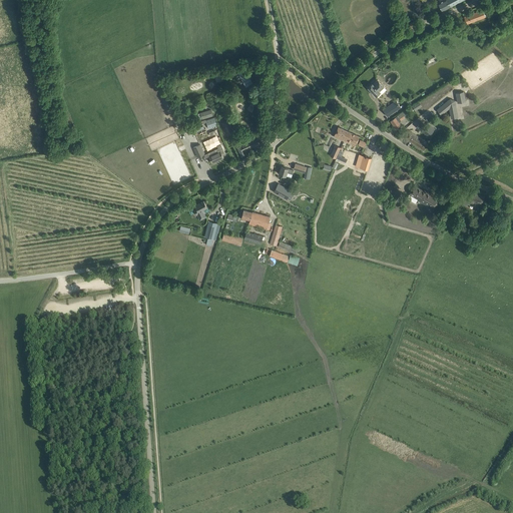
[(442,0),(438,3),(442,11),(462,0),(442,0)]
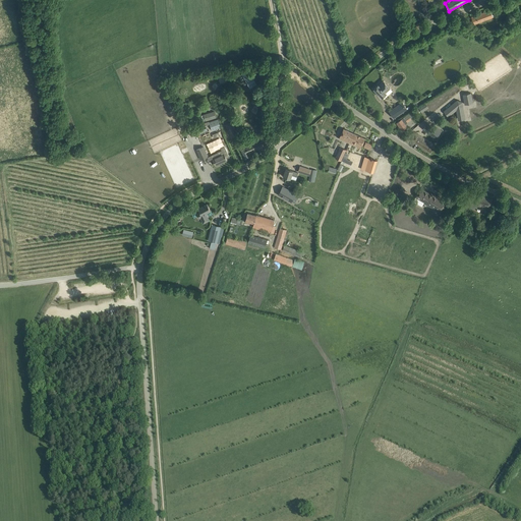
[(493,17),(491,14),(490,10),(471,17),(474,24),(493,17)]
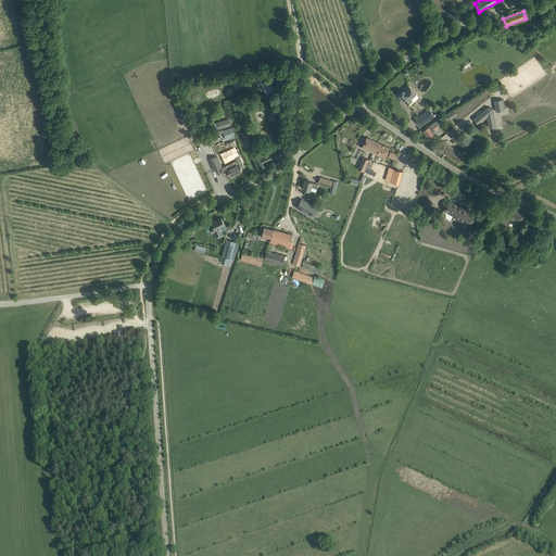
[(235,90),(243,88),(241,81),(232,83),(235,90)]
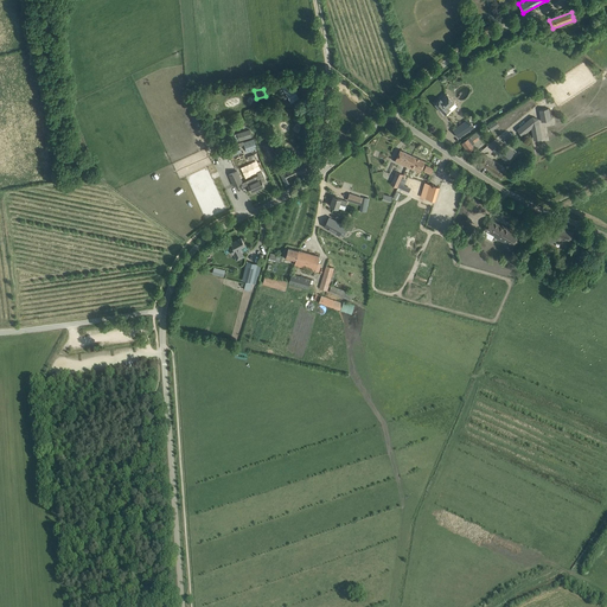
[(435,103),(441,110),(441,112),(443,114),(445,113),(445,114),(449,109),(451,110),(453,110),(457,107),(457,104),(454,102),(446,95),(441,100),(440,98),(435,103)]
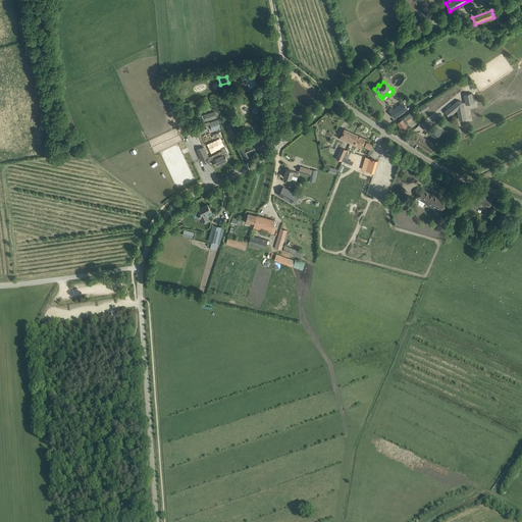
[(472,93),(464,95),(465,105),(474,103),(472,93)]
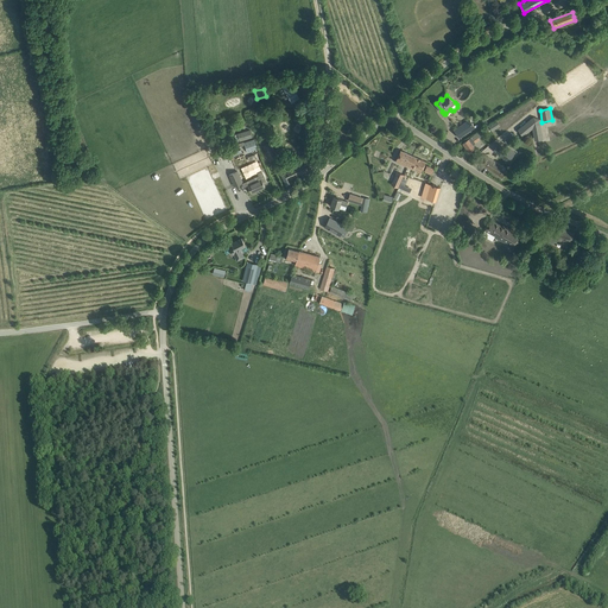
[(533,116),(518,130),(520,133),(532,122),(533,125),(536,125),(538,140),(543,139),(539,119),(533,116)]
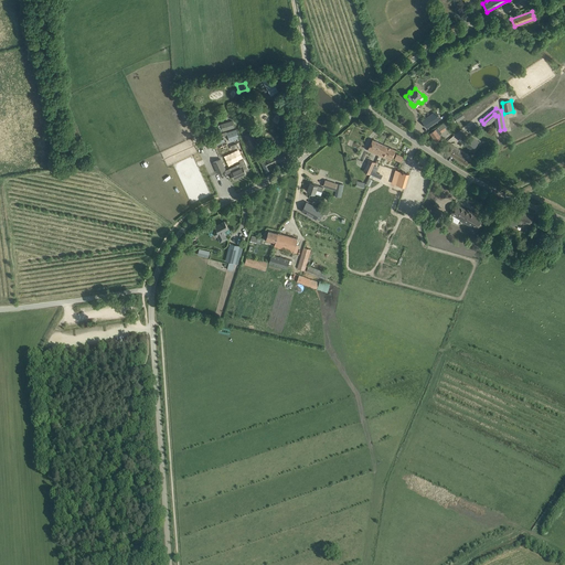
[(436,112),(426,118),(423,121),(426,127),(440,118),(436,112)]
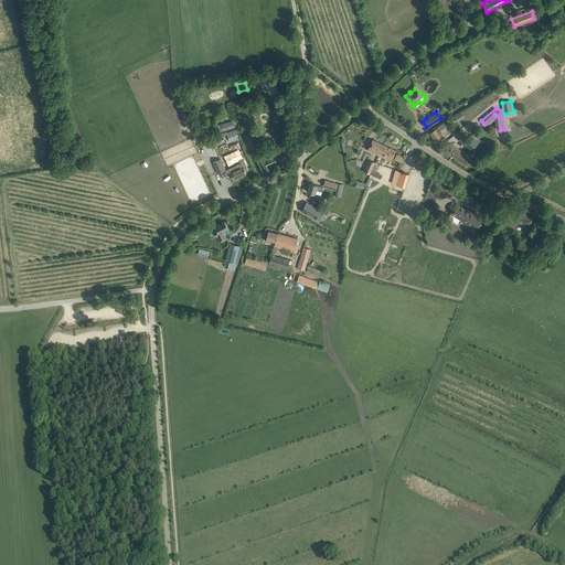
[(435,130),(429,134),(436,141),(438,140),(440,138),(441,137),(439,135),(441,132),(443,131),(441,129),(445,127),(446,129),(456,121),(455,119),(454,117),(452,117),(435,130)]
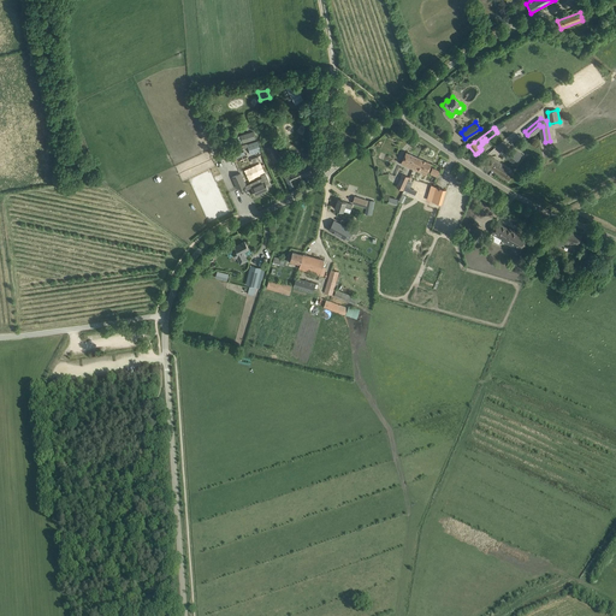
[(212,142),(206,129),(200,132),(206,144),(212,142)]
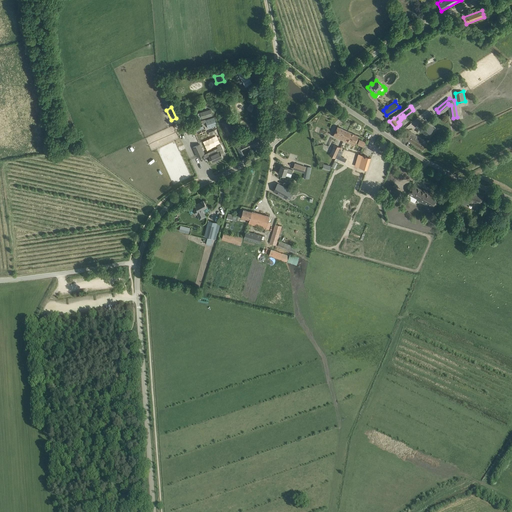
[(200,112),(201,115),(202,120),(213,116),(210,109),(206,110),(202,112),(200,112)]
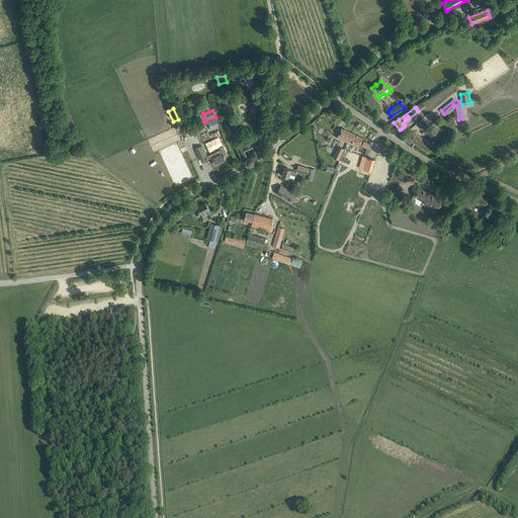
[(217,118),(207,121),(210,131),(220,126),(217,118)]
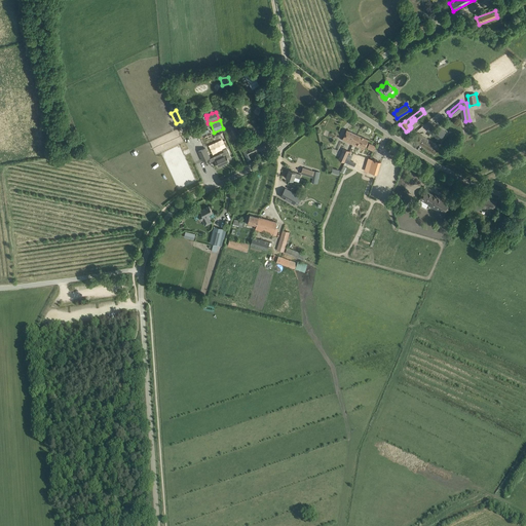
[(227,125),(231,136),(233,140),(237,138),(239,137),(241,136),(238,128),(237,129),(236,127),(237,126),(235,122),(227,125)]
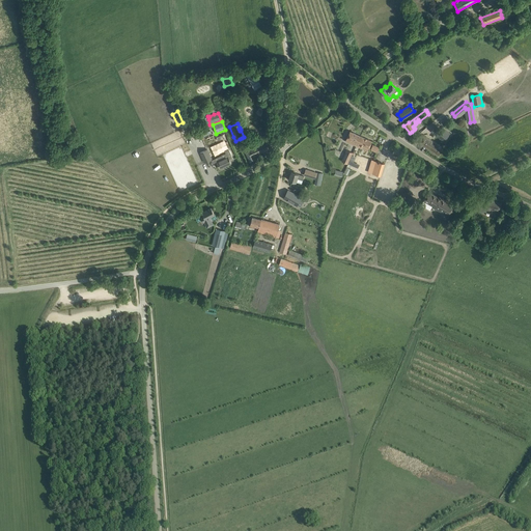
[(436,124),(434,127),(430,131),(444,141),(448,135),(440,129),(436,124)]
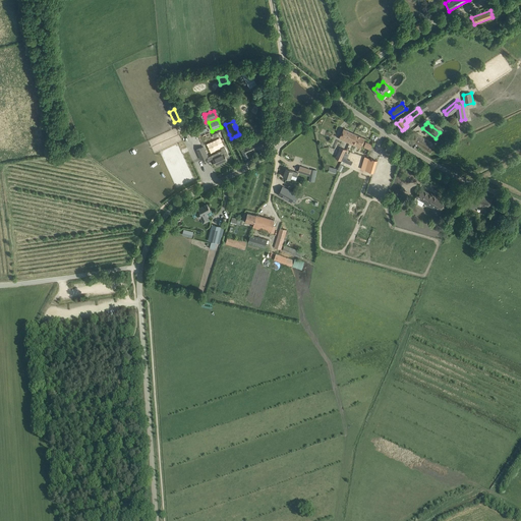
[(360,149),(361,146),(362,143),(364,138),(353,133),(343,128),(342,131),(339,138),(343,140),(349,143),(355,146),(360,149)]
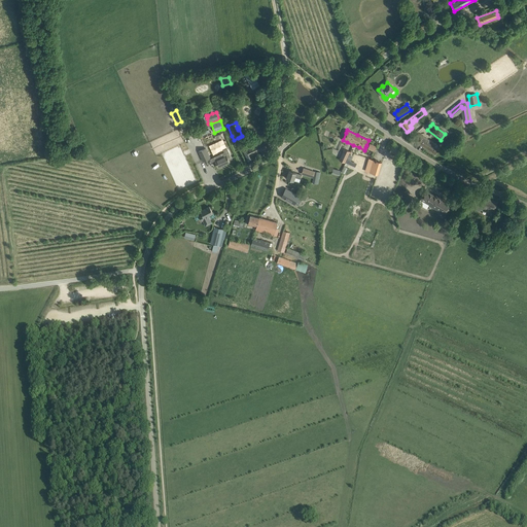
[(429,137),(422,133),(416,142),(429,151),(430,151),(431,152),(434,155),(440,148),(437,147),(437,146),(428,139),(429,137)]
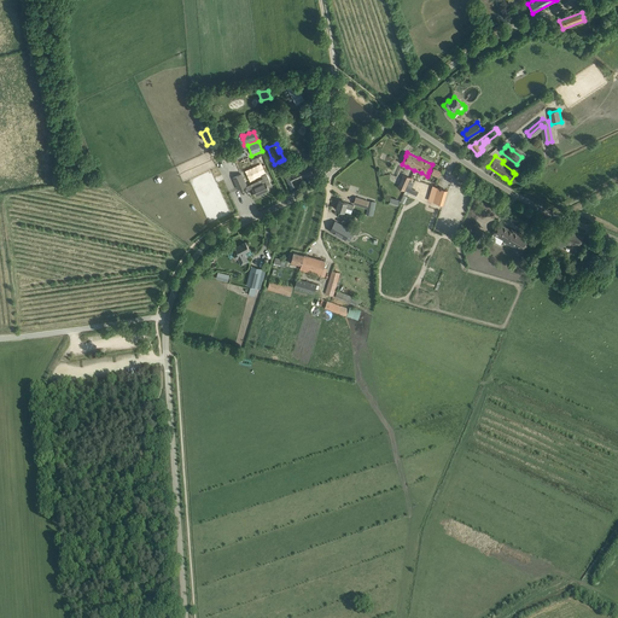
[(233,178),(238,190),(246,186),(242,174),(233,178)]
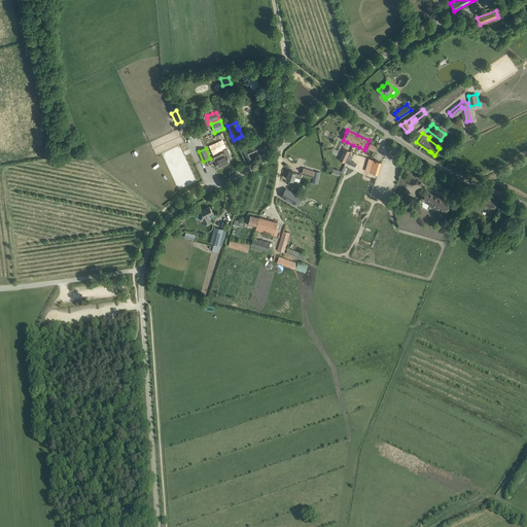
[(223,150),(224,152),(219,154),(220,157),(214,160),(218,167),(230,162),(229,161),(233,159),(227,148),(223,150)]
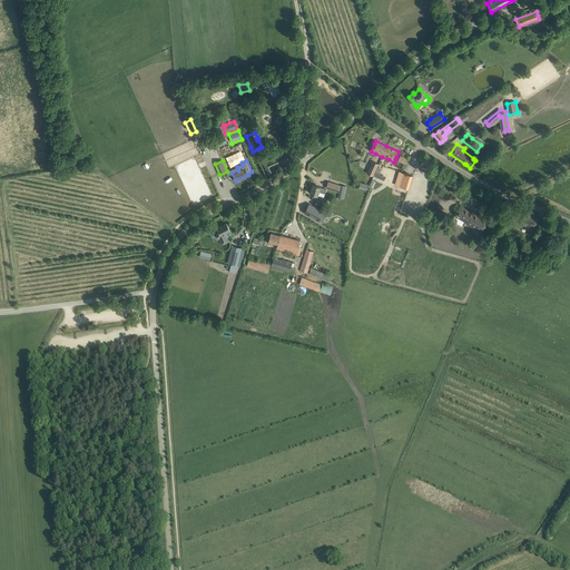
[(375,172),(376,167),(379,164),(372,160),(366,174),(373,176),(375,172)]
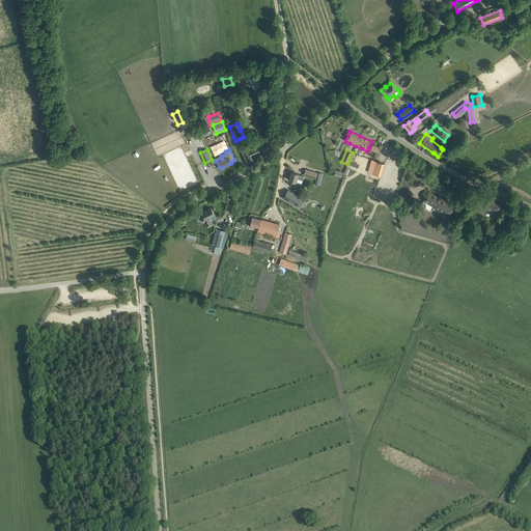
[(319,163),(319,162),(316,161),(314,169),(325,171),(326,164),(319,163)]
